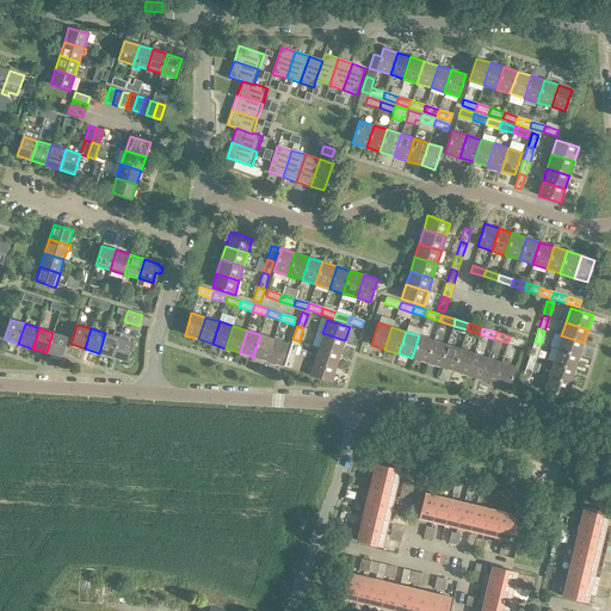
[(67,338),(53,333),(47,352),(61,357),(67,338)]
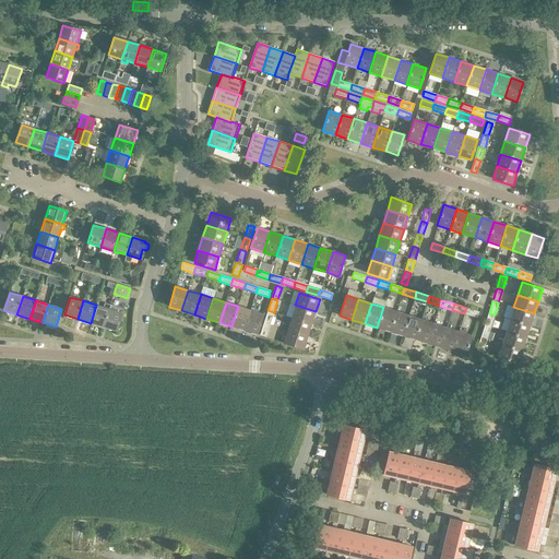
[(109,309),(96,305),(91,323),(103,326),(109,309)]
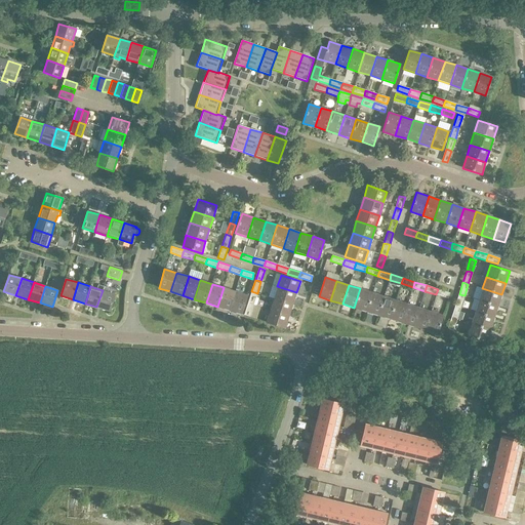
[(274,298),(292,305),(296,292),(277,286),(274,298)]
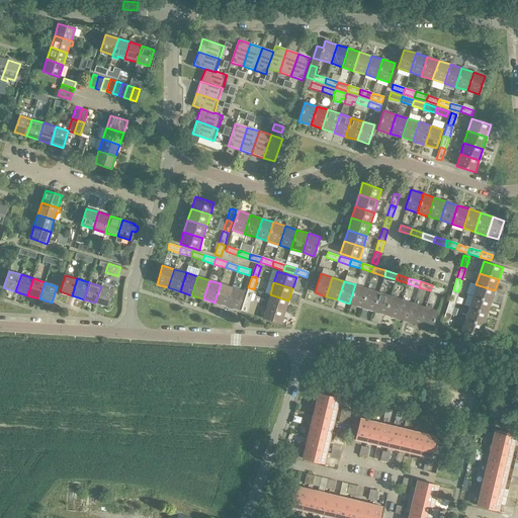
[(214,303),(227,307),(233,287),(221,283),(214,303)]
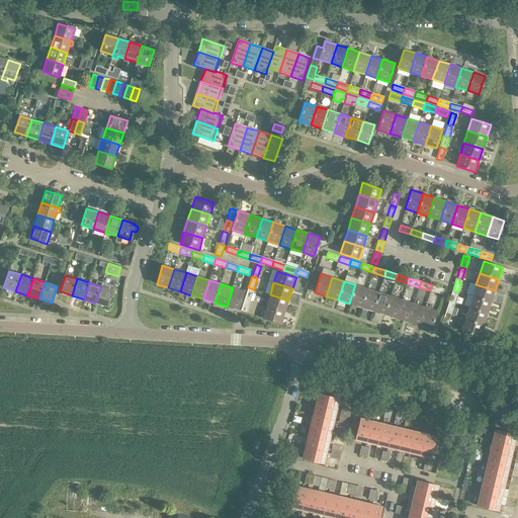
[(367,288),(355,284),(349,304),(361,308),(367,288)]
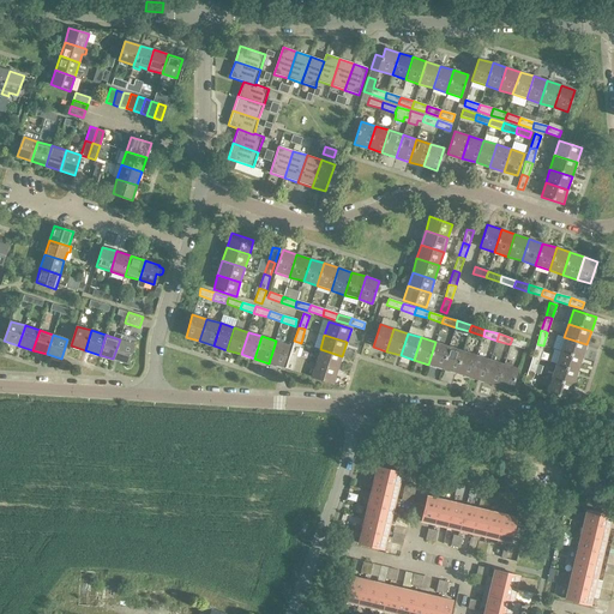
[(564,337),(560,351),(582,359),(587,344),(564,337)]
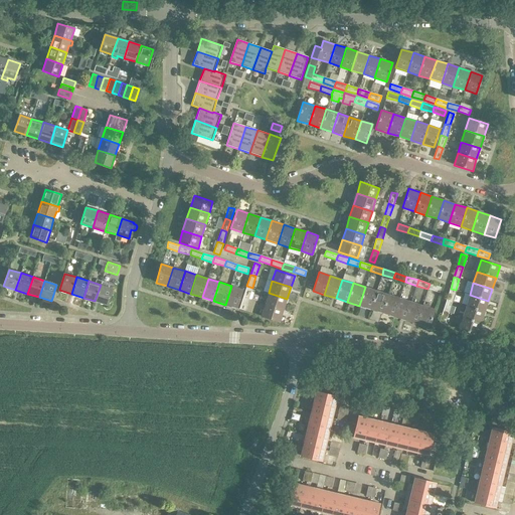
[(442,288),(430,284),(427,289),(440,293),(442,288)]
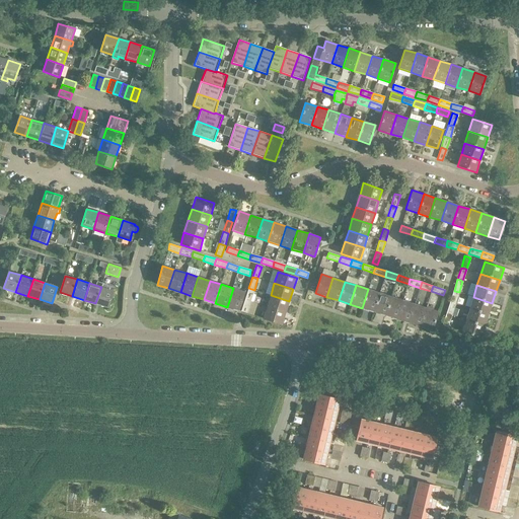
[(114,291),(101,287),(95,303),(107,307),(114,291)]
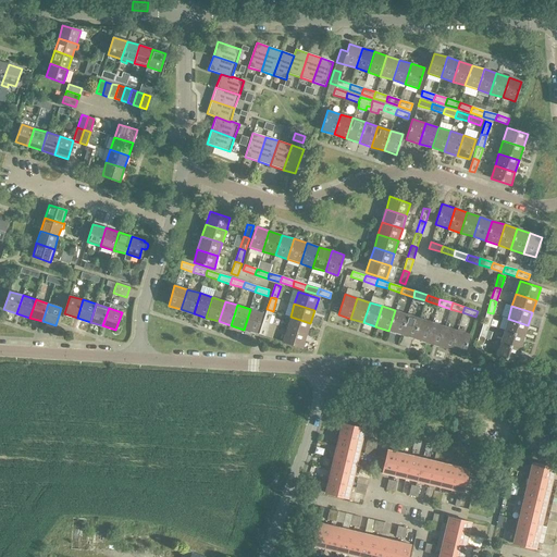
[(262,313),(250,309),(244,330),(256,333),(262,313)]
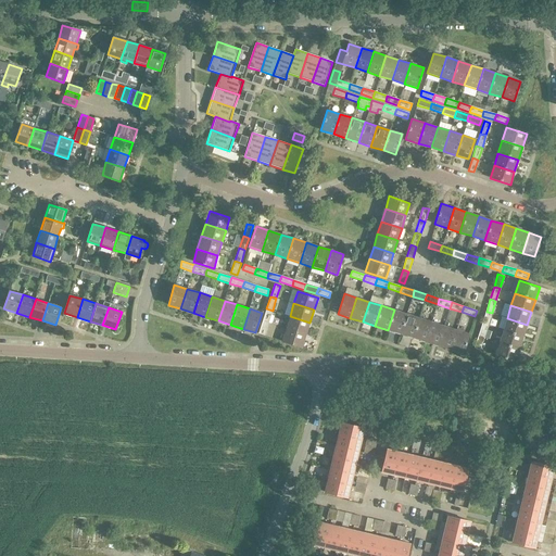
[(268,323),(273,311),(266,308),(263,321),(268,323)]
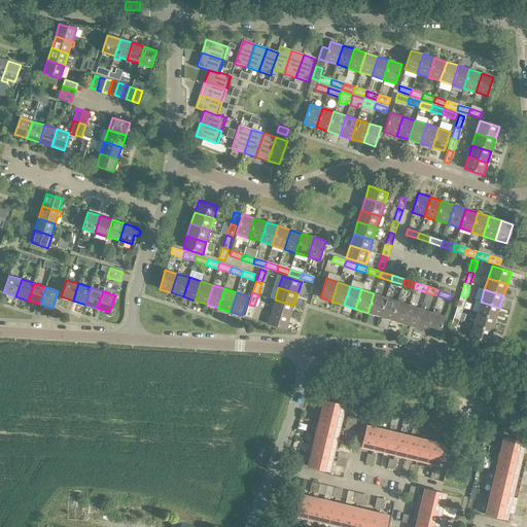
[(367,313),(379,316),(385,297),(374,293),(367,313)]
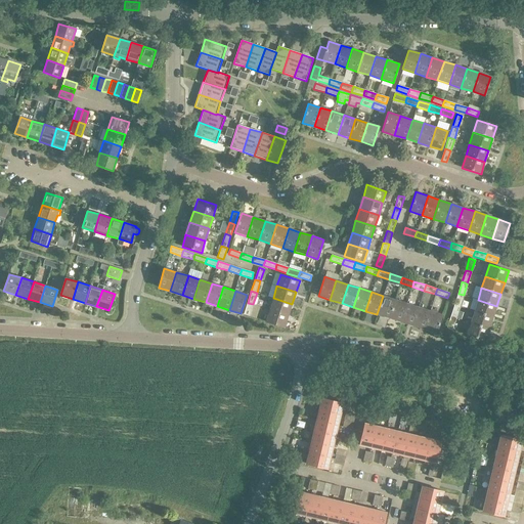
[(460,307),(464,295),(459,294),(454,305),(460,307)]
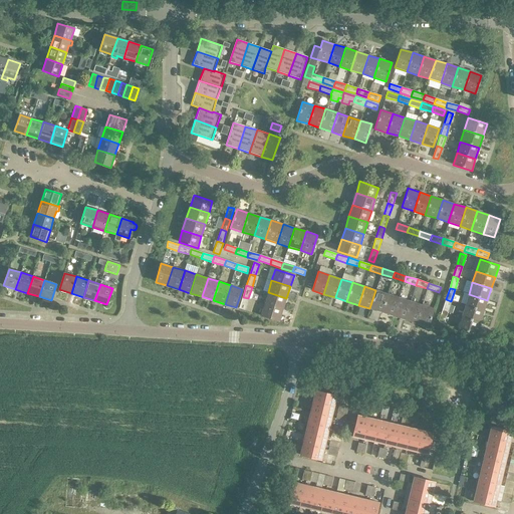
[(381,312),(388,293),(375,290),(369,308),(381,312)]
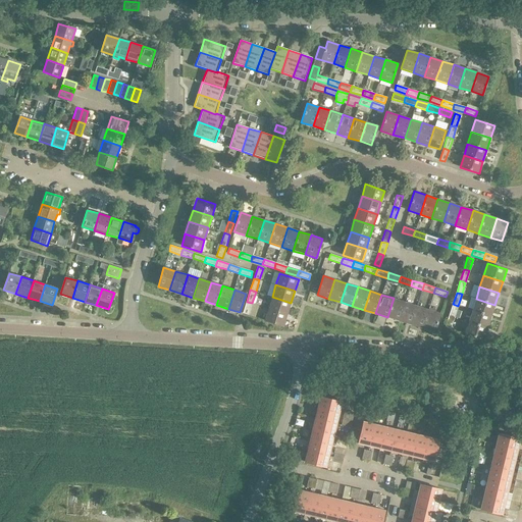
[(288,314),(291,303),(272,297),(268,308),(288,314)]
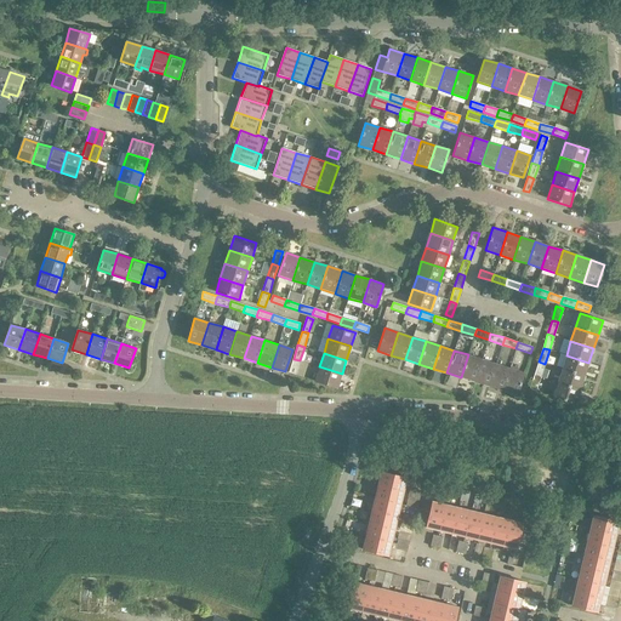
[(461,377),(474,382),(482,359),(468,354),(461,377)]
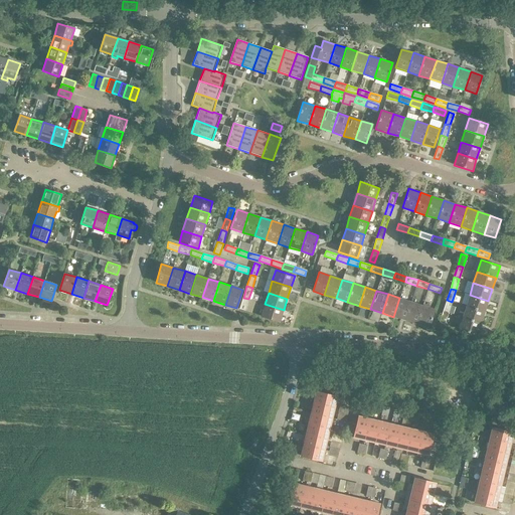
[(488,301),(470,295),(466,306),(485,312),(488,301)]
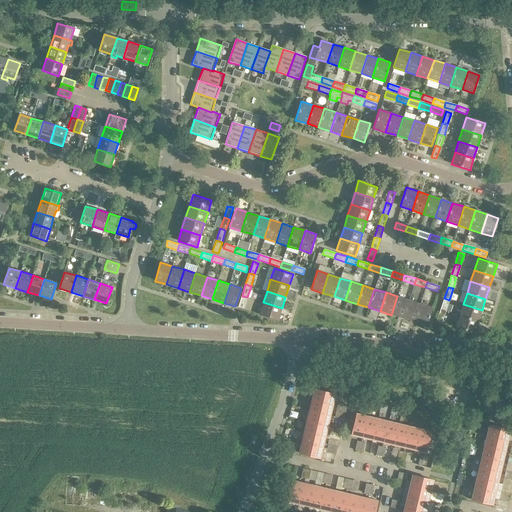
[(242,296),(238,307),(243,309),(247,297),(242,296)]
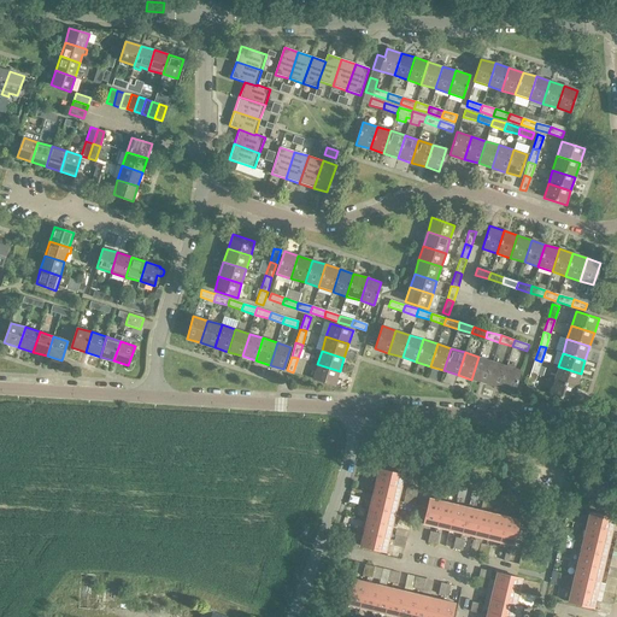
[(493,362),(479,357),(471,380),(486,383),(493,362)]
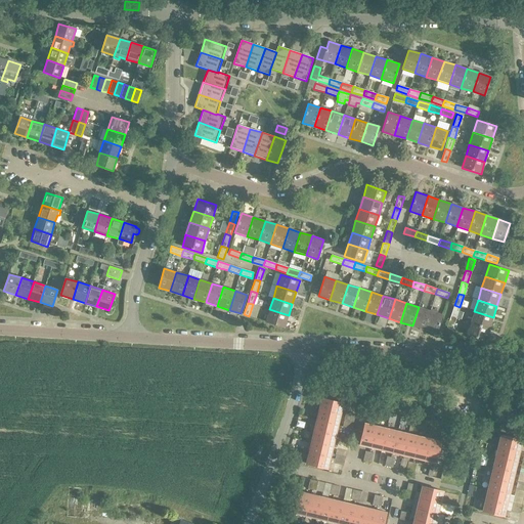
[(450,317),(455,318),(460,307),(454,305),(450,317)]
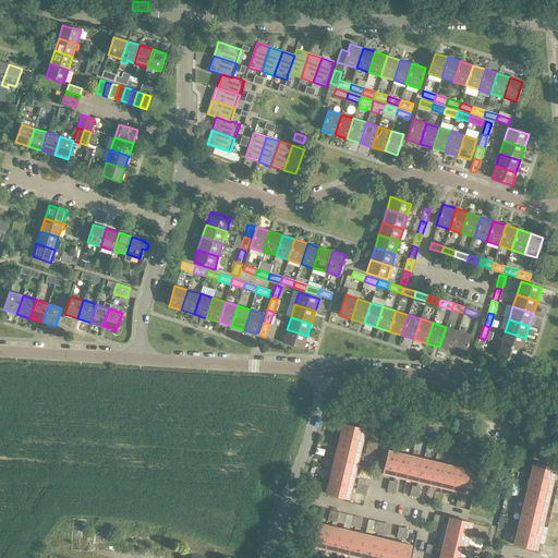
[(439,347),(452,351),(458,330),(446,327),(439,347)]
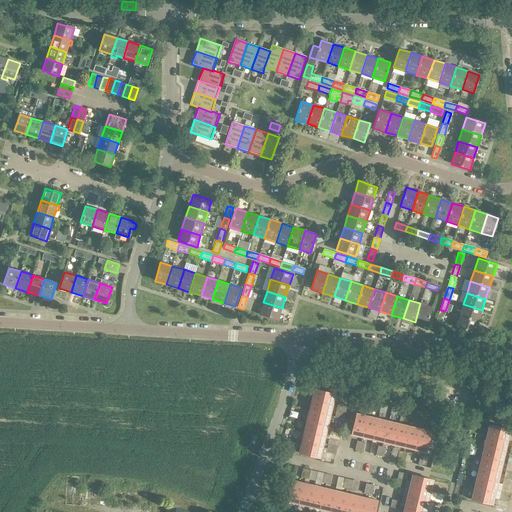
[(278,320),(282,308),(263,302),(259,314),(278,320)]
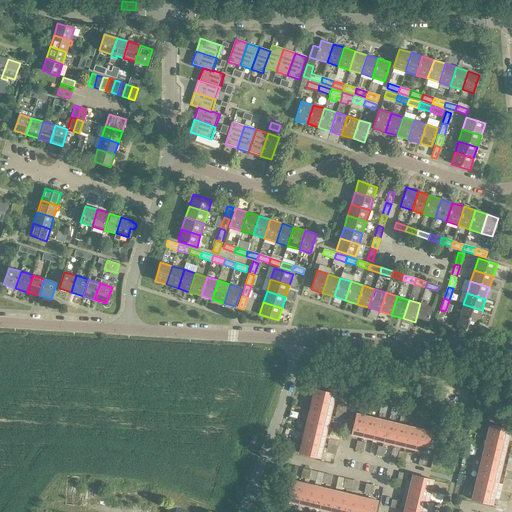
[(415,322),(426,326),(432,307),(420,303),(415,322)]
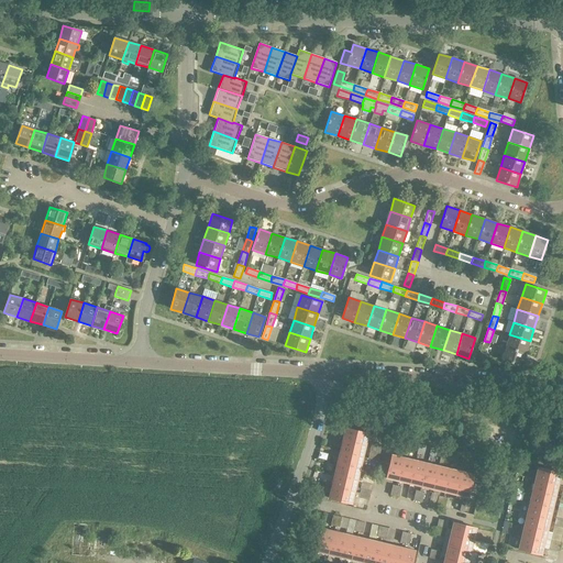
[(509,334),(505,348),(526,354),(530,341),(509,334)]
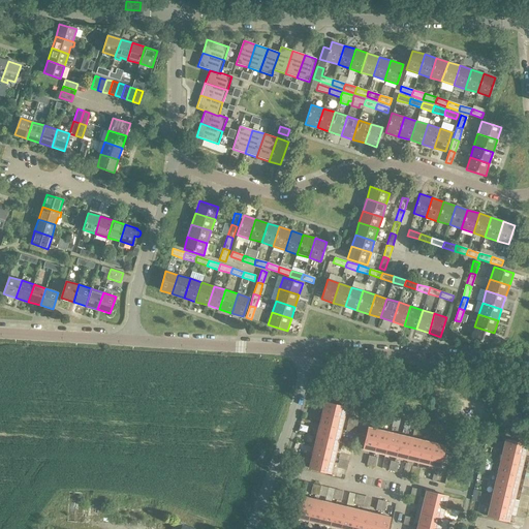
[(457,334),(460,321),(455,320),(452,332),(457,334)]
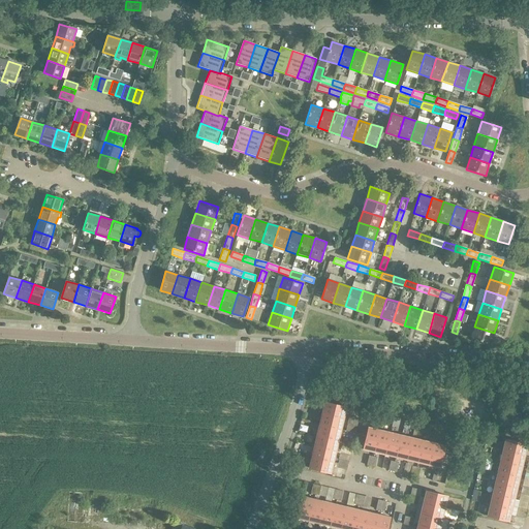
[(494,333),(474,327),(471,338),(490,344),(494,333)]
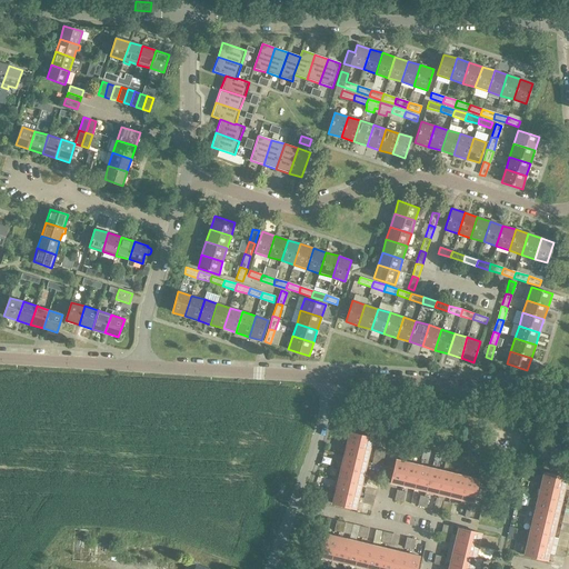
[(372,438),(349,432),(347,445),(370,450),(372,438)]
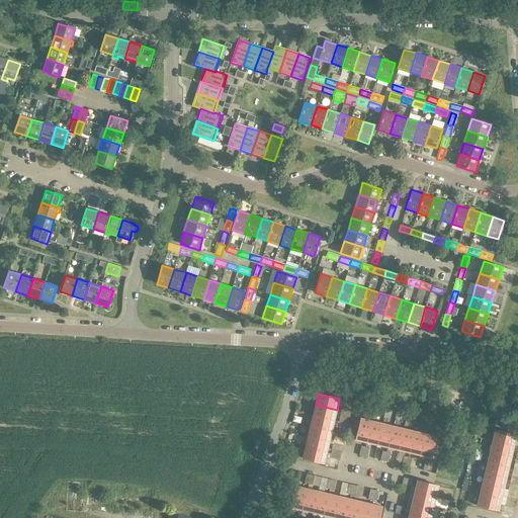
[(316,405),(313,415),(334,420),(337,410),(316,405)]
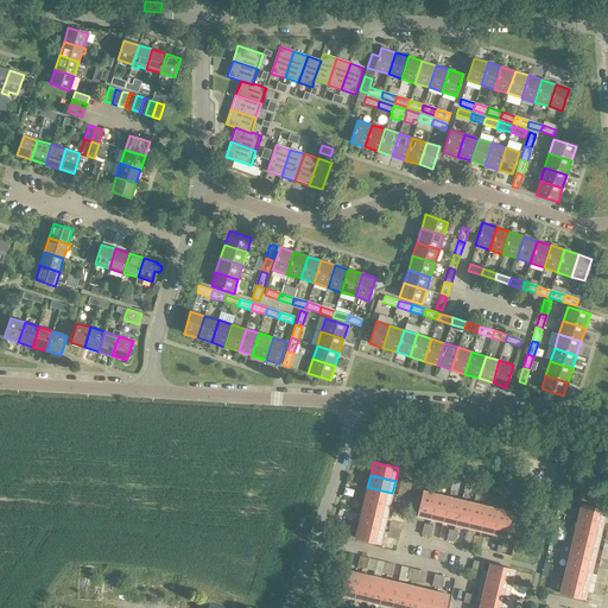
[(367,487),(365,500),(390,506),(392,493),(367,487)]
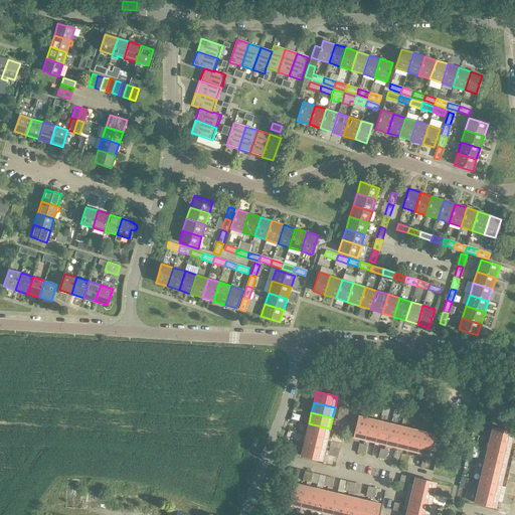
[(353,438),(364,440),(369,418),(358,415),(353,438)]
